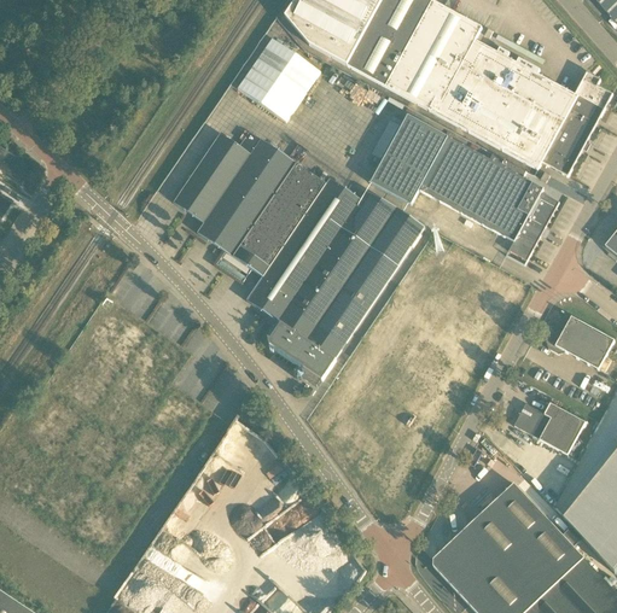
[(294,0),(284,15),(310,45),(345,64),(537,168),(540,162),(545,164),(546,163),(568,174),(603,109),(612,92),(597,83),(600,77),(586,70),(574,92),(475,38),(481,25),(435,0),(294,0)]
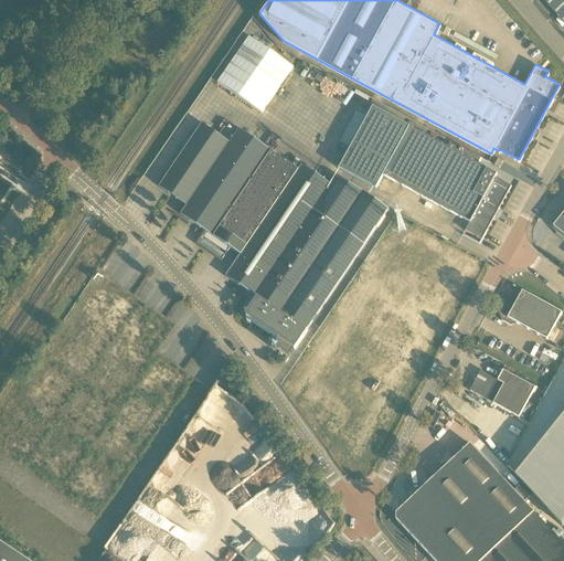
[(547,0),(563,18),(563,0),(547,0)]
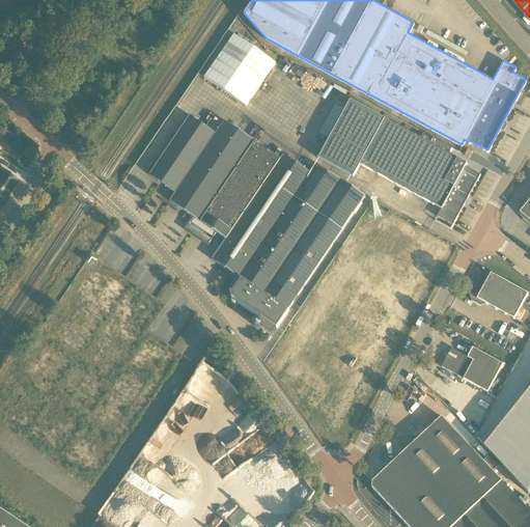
[(247,103),(276,57),(233,30),(204,75),(247,103)]
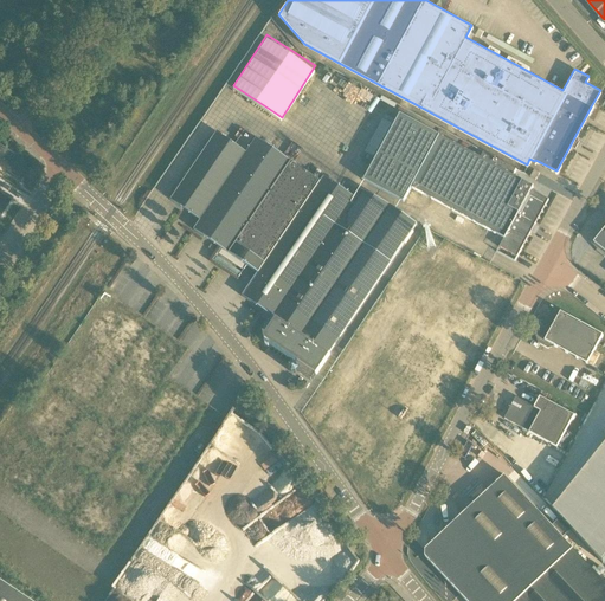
[(339,96),(348,82),(340,77),(330,91),(339,96)]
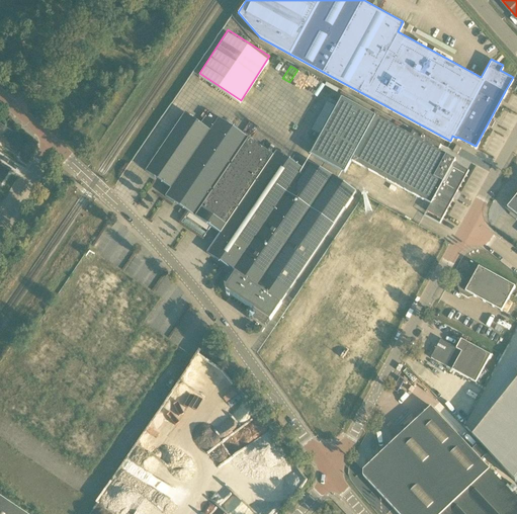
[(467,168),(453,160),(454,157),(437,147),(440,142),(413,126),(410,132),(342,93),(311,151),(344,169),(350,158),(430,201),(426,208),(441,217),(467,168)]
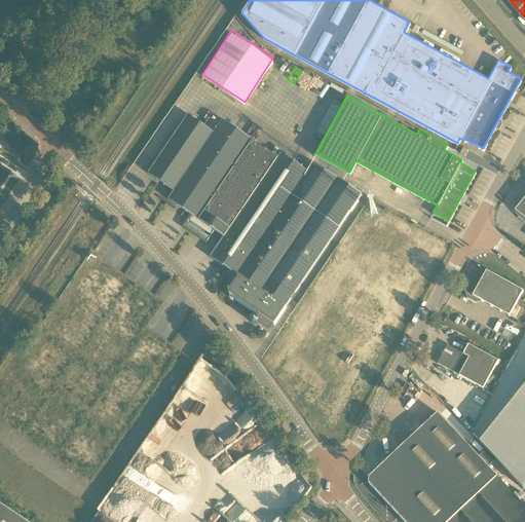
[(222,233),(209,254),(236,272),(238,273),(229,287),(228,285),(227,286),(228,291),(257,311),(256,313),(255,312),(252,312),(250,315),(250,319),(253,321),(256,321),(257,320),(269,328),(286,304),(285,304),(361,191),(321,165),(311,159),(306,169),(300,164),(279,151),(277,155),(211,110),(202,123),(186,112),(146,172),(173,187),(166,196),(191,212),(222,233)]
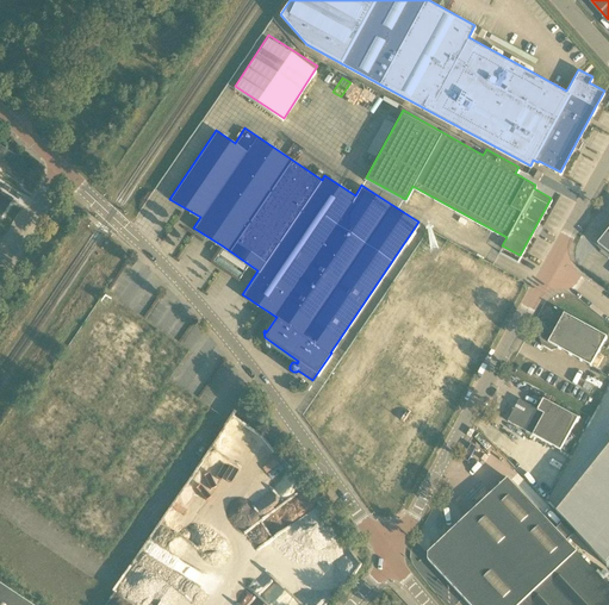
[(0,164),(8,170),(17,176),(22,167),(26,161),(12,151),(0,145),(0,164)]
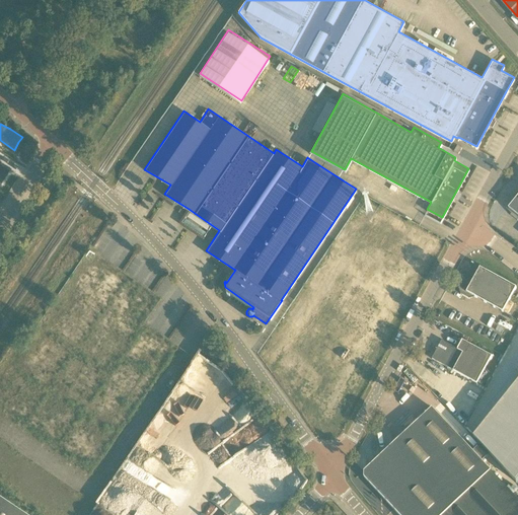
[(457,151),(461,145),(456,142),(453,149),(457,151)]
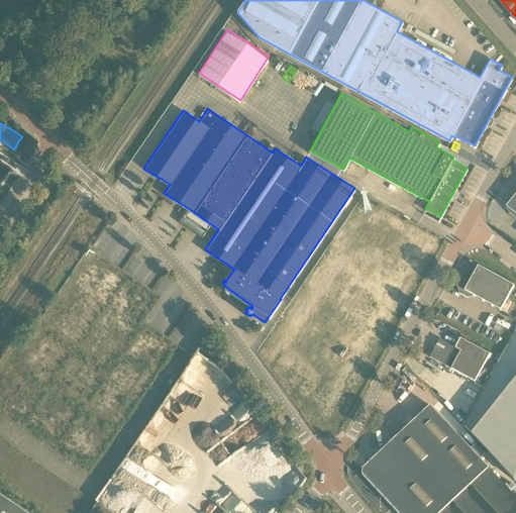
[(0,180),(8,168),(0,163),(0,180)]
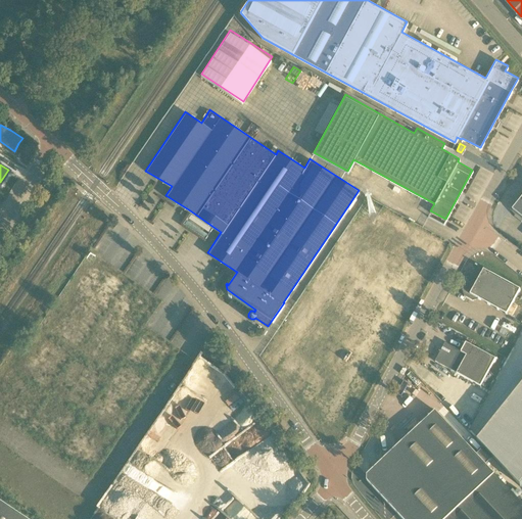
[(521,193),(511,206),(521,216),(521,193)]
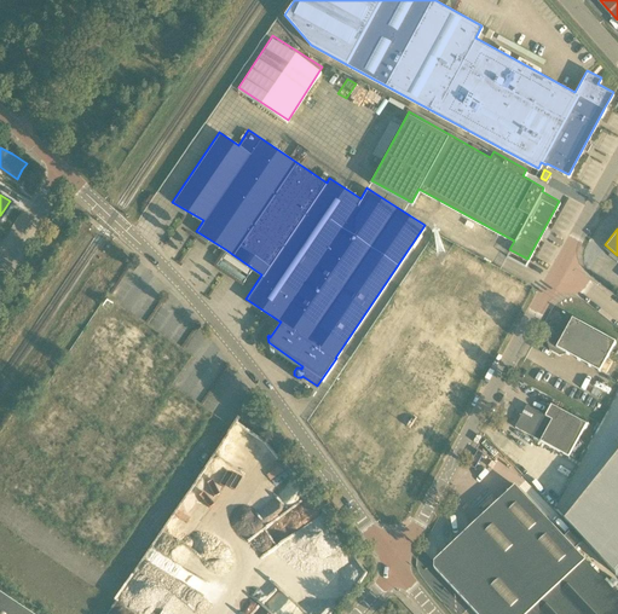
[(599,369),(610,347),(613,342),(614,339),(572,316),(562,332),(558,330),(550,332),(547,340),(548,347),(559,353),(561,348),(599,369)]
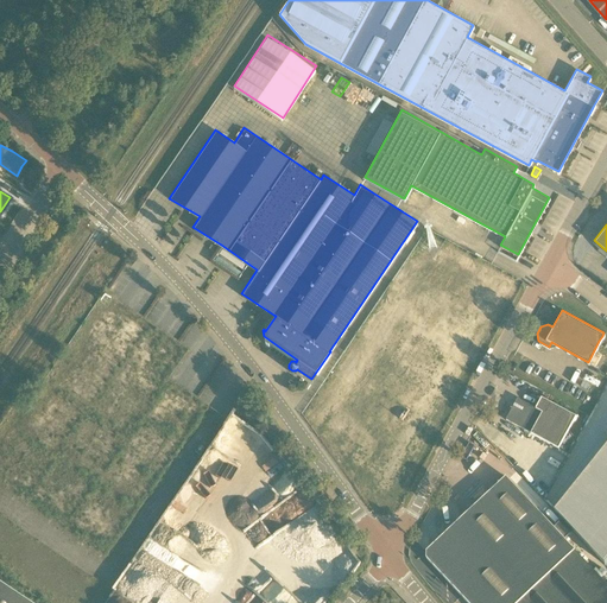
[(575,413),(541,395),(535,405),(517,395),(505,417),(523,427),(557,445),(575,413)]
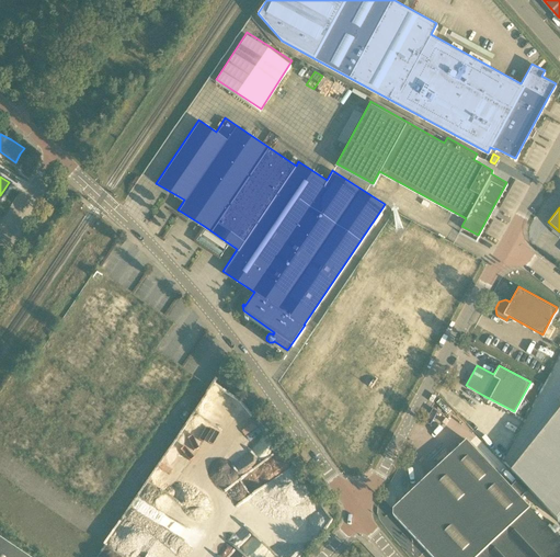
[(386,366),(374,385),(381,389),(393,372),(386,366)]
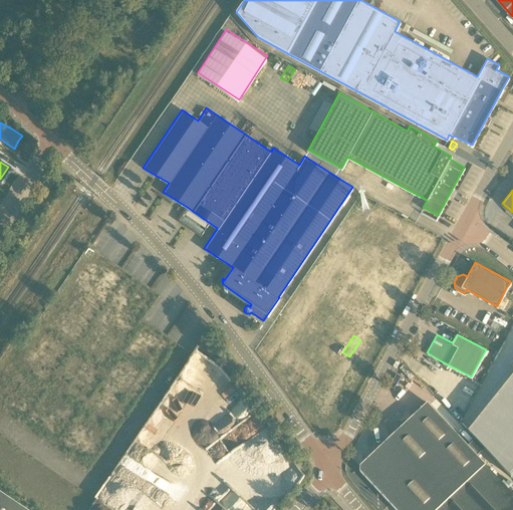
[(512,370),(464,421),(507,463),(512,468),(512,370)]
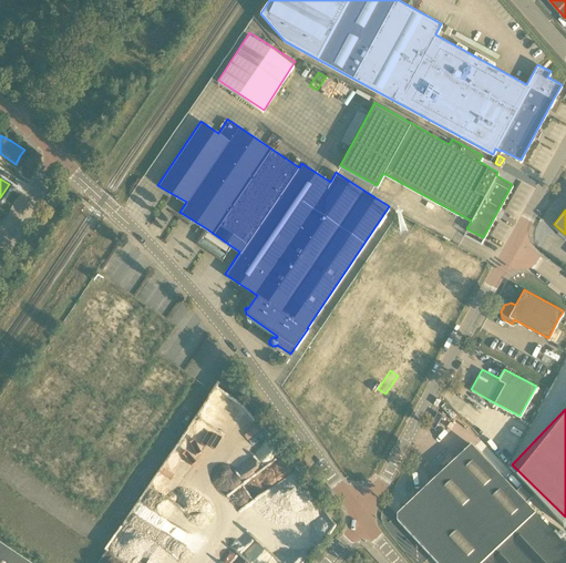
[(397,512),(397,518),(407,529),(430,553),(439,562),(474,562),(533,511),(522,498),(530,491),(512,470),(503,477),(495,468),(490,462),(471,442),(436,474),(432,479),(402,507),(397,512)]
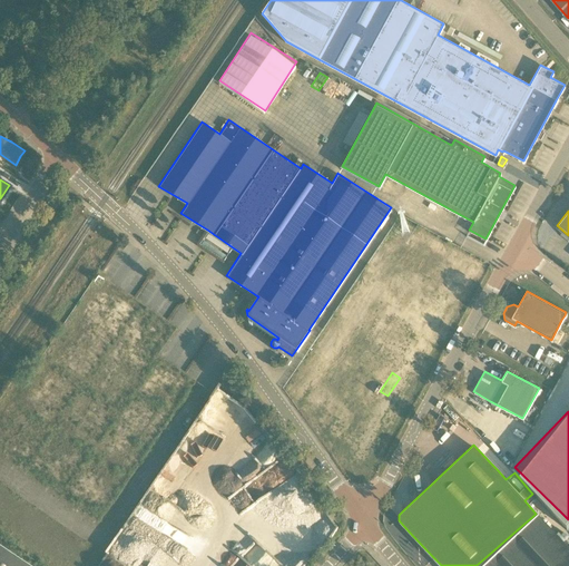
[(568,565),(568,547),(537,513),(536,514),(477,565),(568,565)]
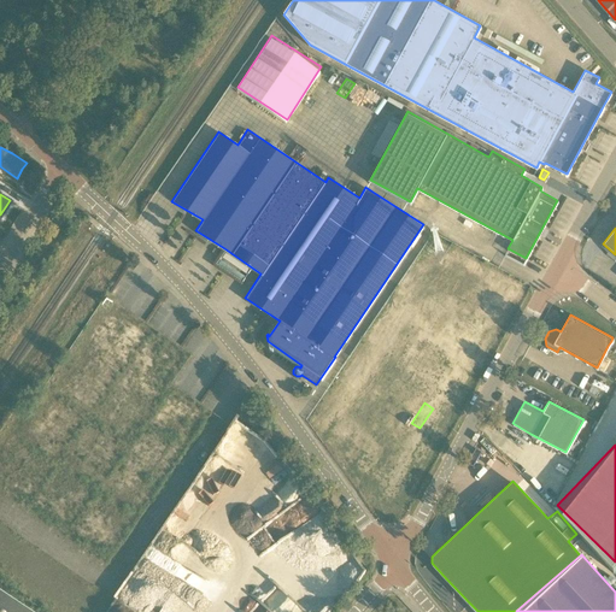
[(322,611),(342,590),(336,583),(334,595),(321,593),(317,611),(316,611),(270,570),(251,590),(267,605),(271,606),(265,590),(287,594),(283,611),(246,611),(240,606),(234,611),(322,611)]
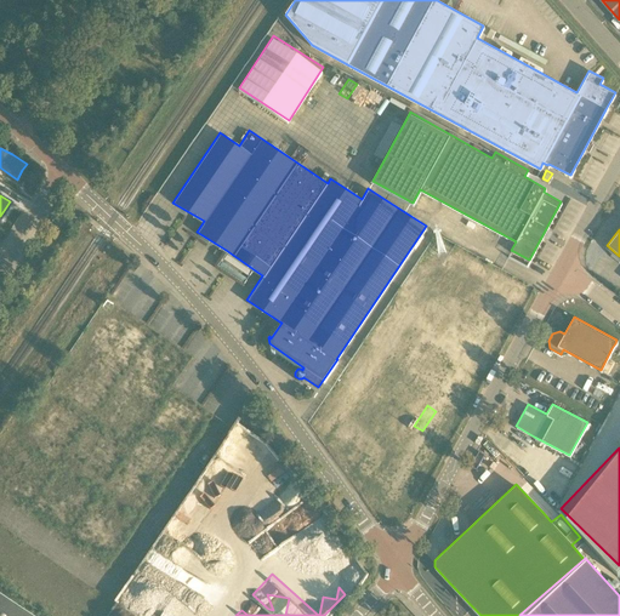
[(0,615),(33,615),(0,593),(0,615)]
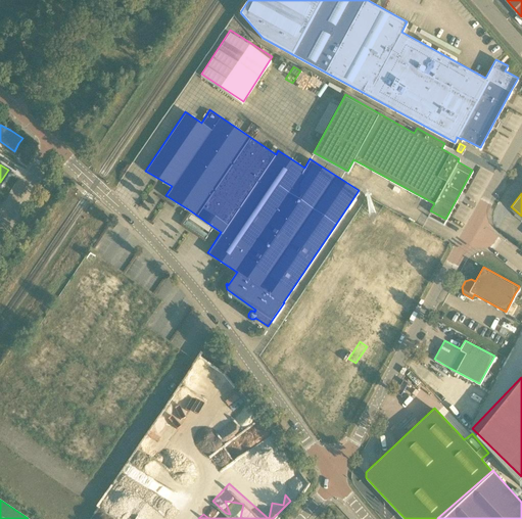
[(90,518),(120,518),(99,505),(90,518)]
